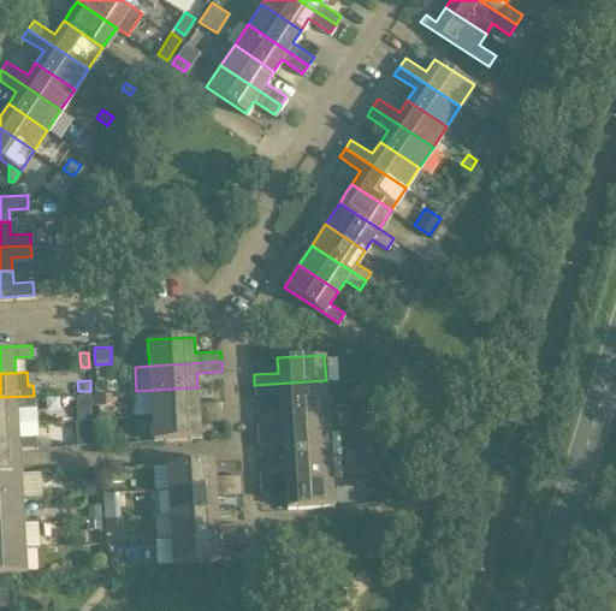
[(327,405),(326,380),(254,385),(255,395),(280,393),(280,408),(327,405)]
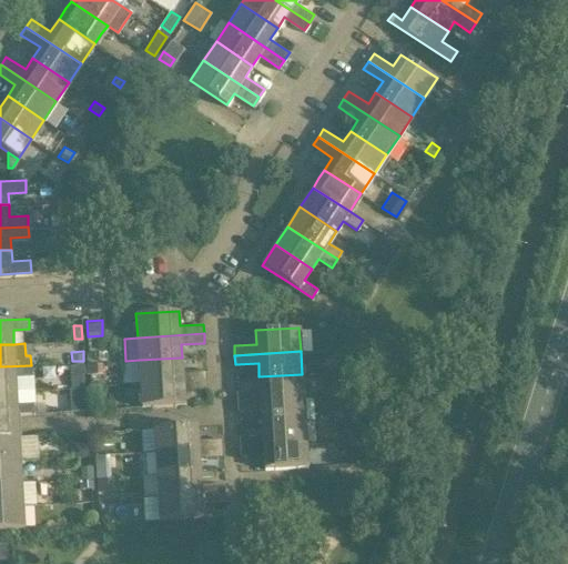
[(208,379),(206,369),(183,370),(182,358),(139,360),(140,382),(208,379)]
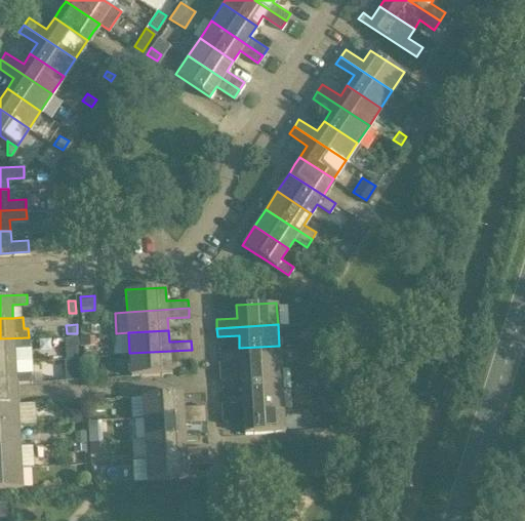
[(80,335),(80,343),(83,343),(90,343),(89,334),(80,335)]
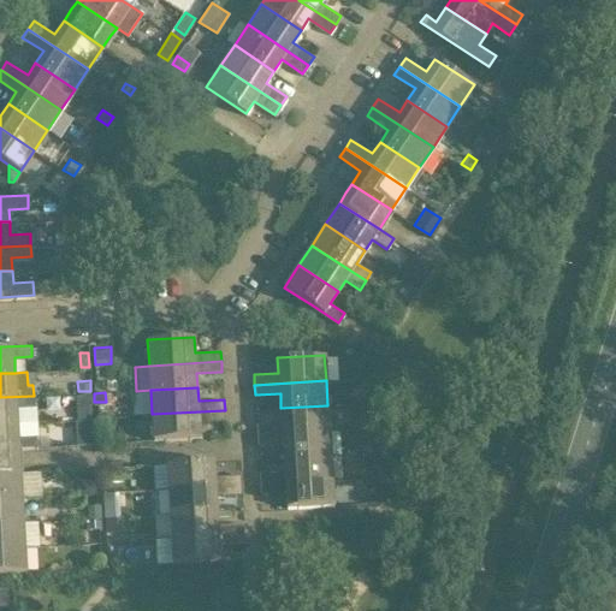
[(92,393),(76,395),(77,416),(93,415),(92,393)]
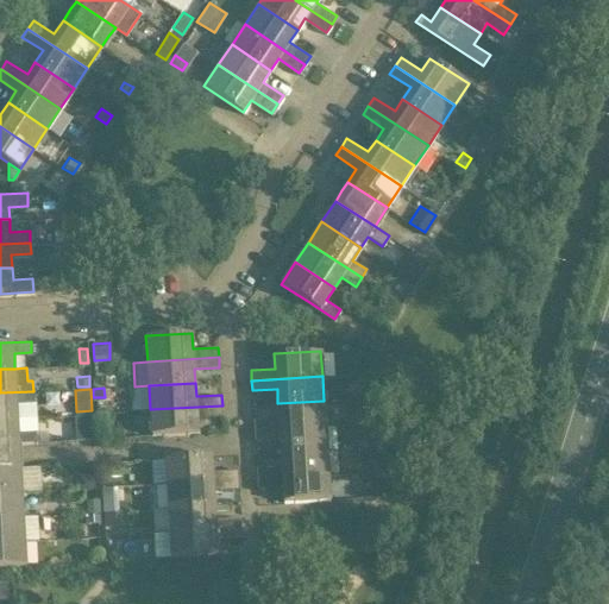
[(0,416),(18,416),(17,402),(35,401),(33,391),(0,392),(0,416)]
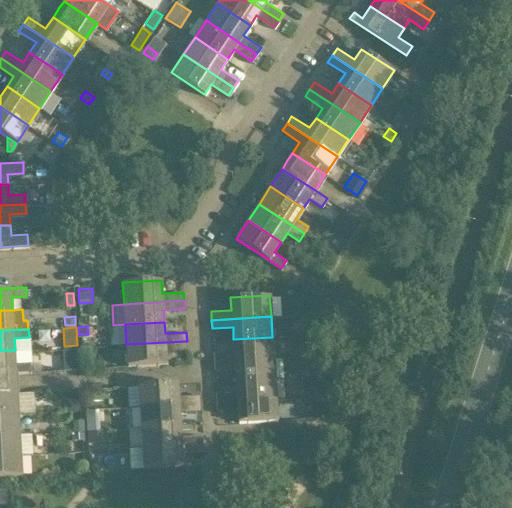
[(213,352),(214,361),(273,357),(272,337),(233,339),(234,351),(213,352)]
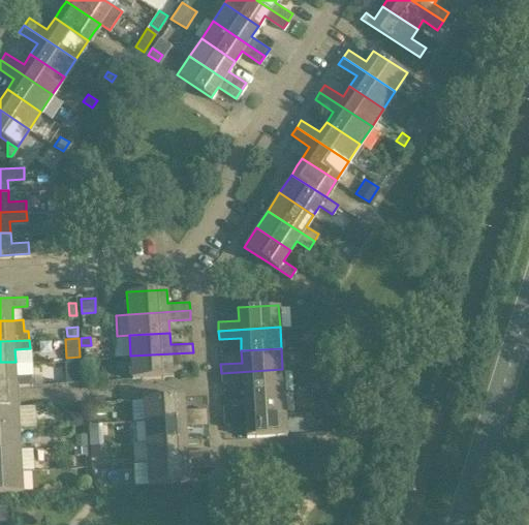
[(193,361),(193,352),(130,356),(131,378),(172,375),(172,363),(193,361)]
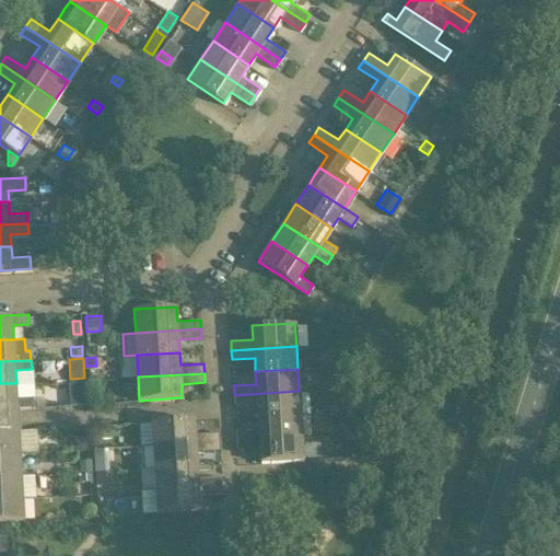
[(85,403),(84,381),(69,382),(69,404),(85,403)]
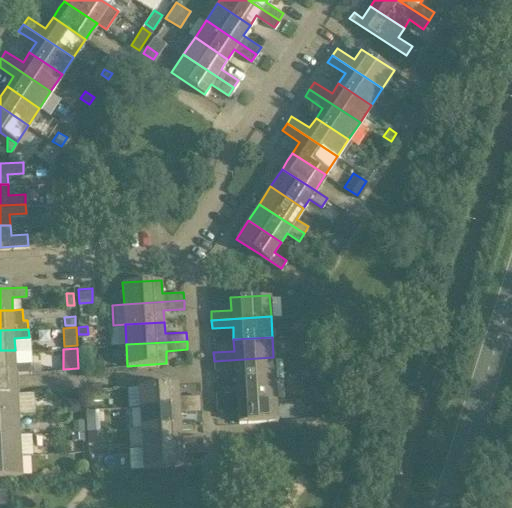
[(16,362),(15,350),(0,350),(0,372),(16,372),(31,371),(30,361),(16,362)]
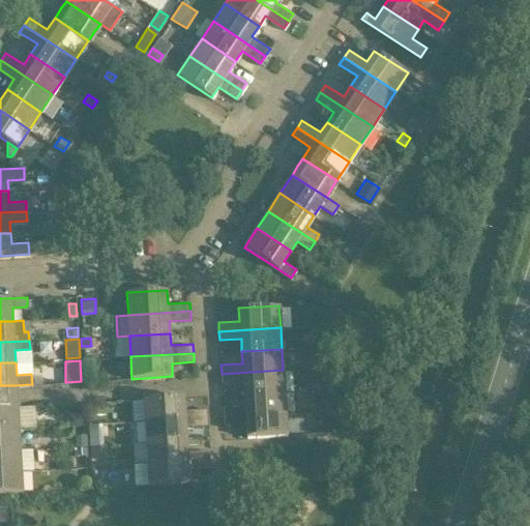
[(284,391),(283,370),(222,374),(222,383),(243,382),(244,393),(284,391)]
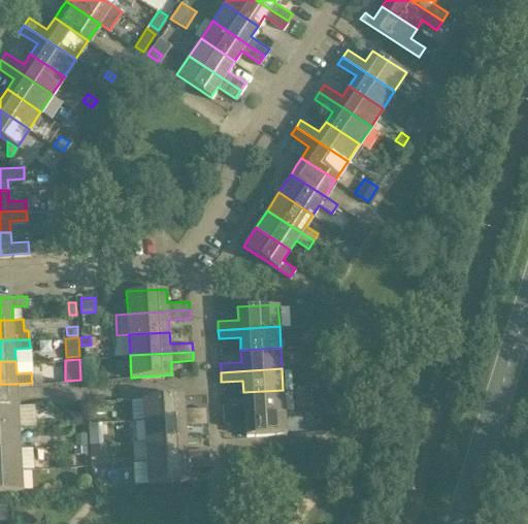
[(326,385),(325,372),(315,372),(315,386),(326,385)]
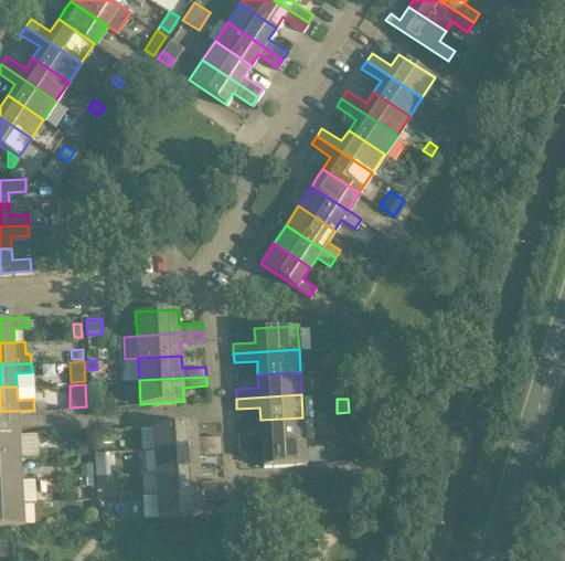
[(0,432),(19,431),(18,411),(0,411),(0,432)]
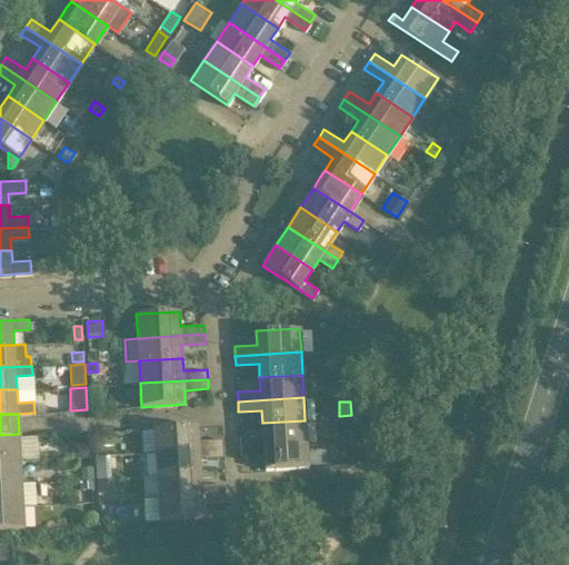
[(240,437),(240,447),(307,443),(305,420),(262,423),(263,435),(240,437)]
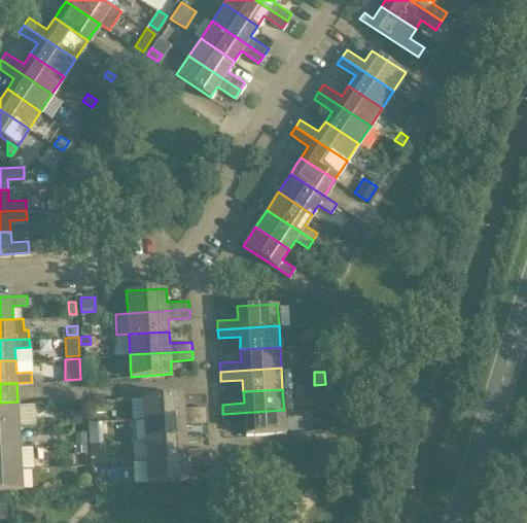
[(143,396),(131,396),(132,416),(144,416),(144,417),(206,413),(206,405),(184,406),(183,393),(183,392),(143,395),(143,396)]
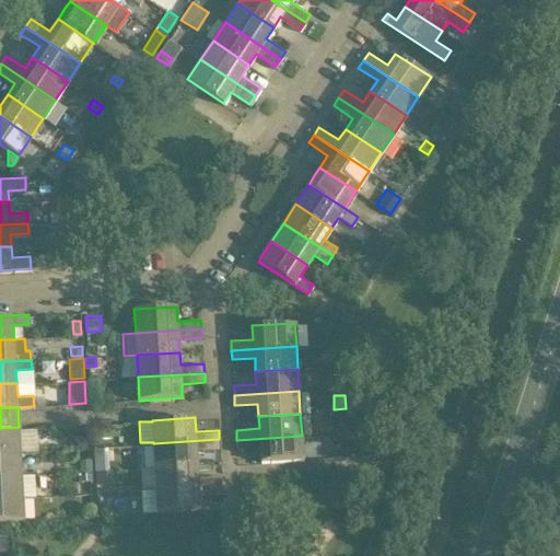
[(336,423),(336,431),(348,431),(347,421),(336,423)]
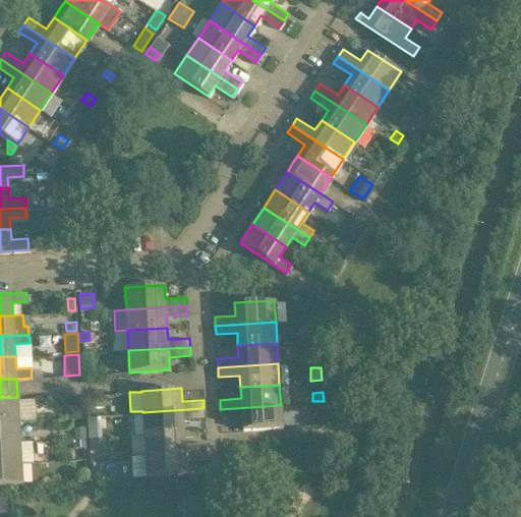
[(79,396),(64,397),(65,416),(80,415),(79,396)]
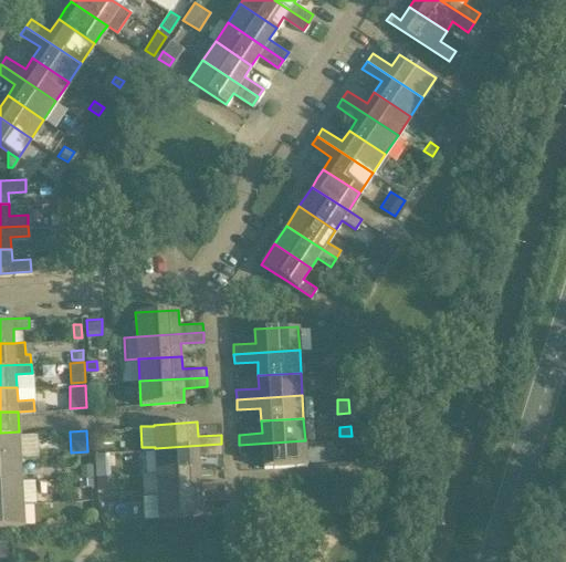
[(19,432),(0,433),(0,457),(21,456),(19,432)]
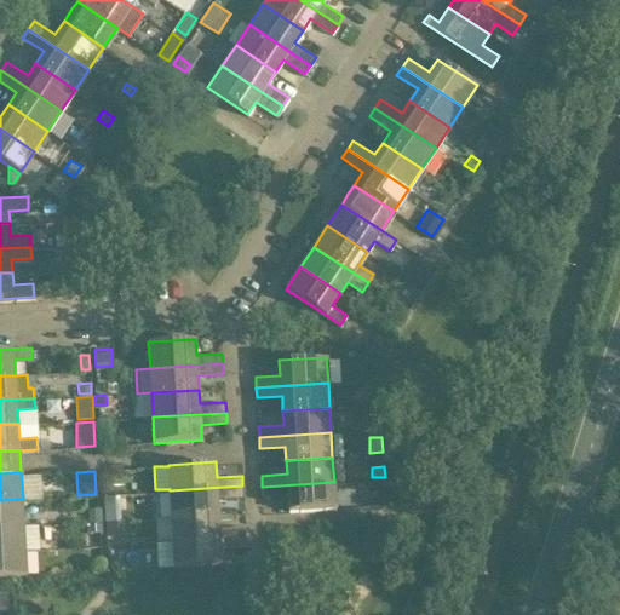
[(336,509),(334,482),(262,487),(263,496),(288,494),(288,511),(336,509)]
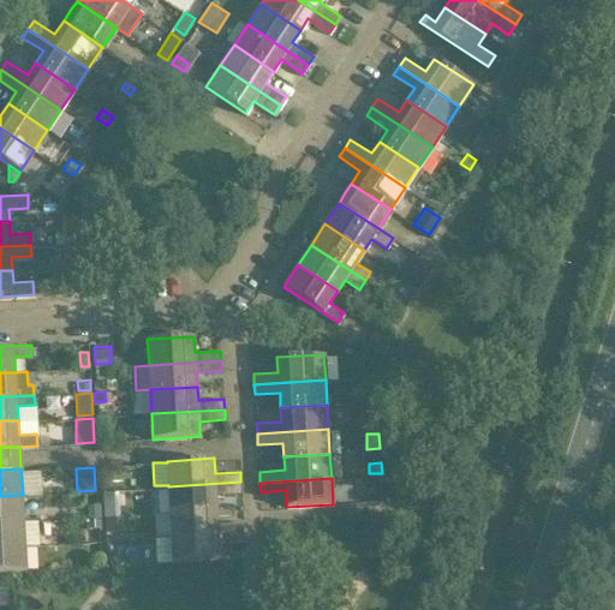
[(242,491),(240,482),(168,486),(169,510),(218,508),(216,494),(242,491)]
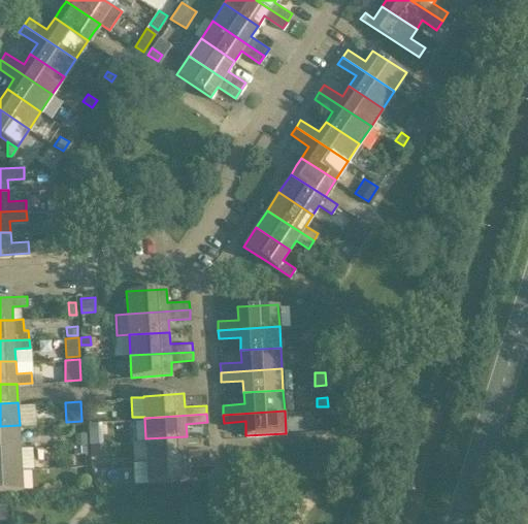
[(20,425),(0,426),(0,447),(21,447),(20,425)]
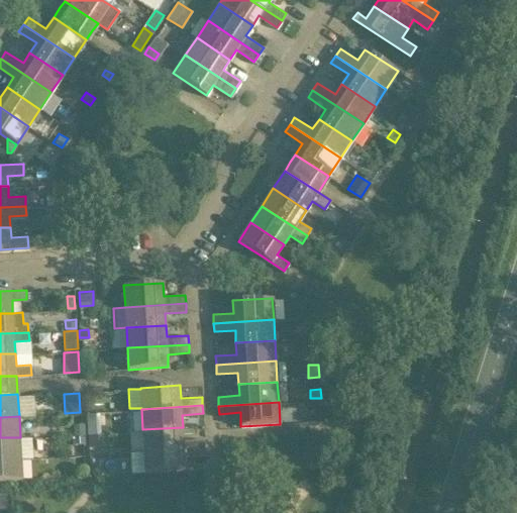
[(72,434),(82,433),(82,422),(71,422),(72,434)]
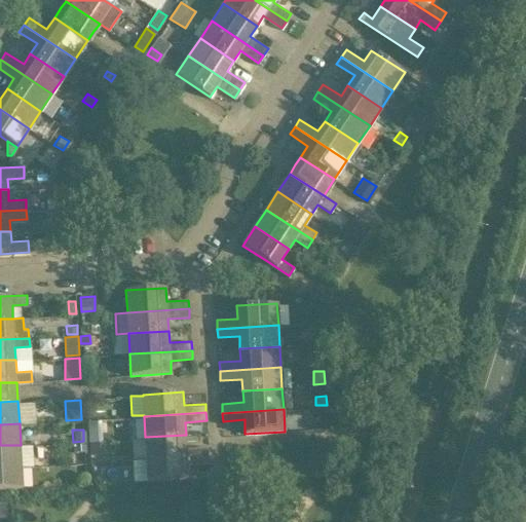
[(209,445),(208,445),(186,446),(186,435),(145,437),(146,457),(209,454),(209,445)]
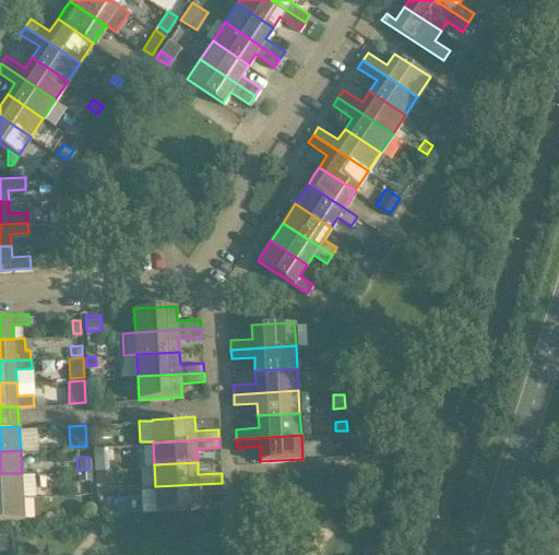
[(0,495),(23,495),(22,473),(0,473),(0,495)]
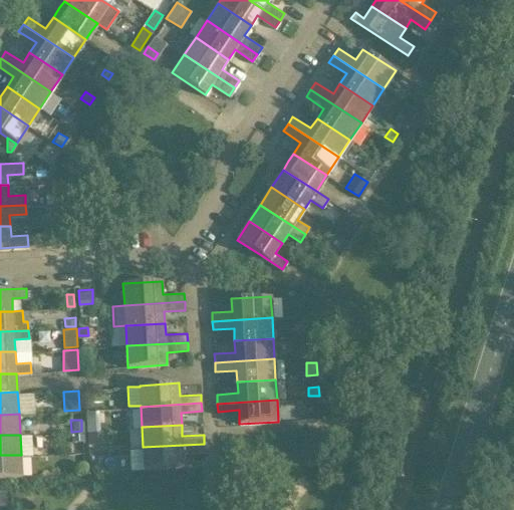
[(144,450),(131,451),(132,470),(145,469),(145,471),(184,468),(183,453),(205,452),(204,444),(143,447),(144,450)]
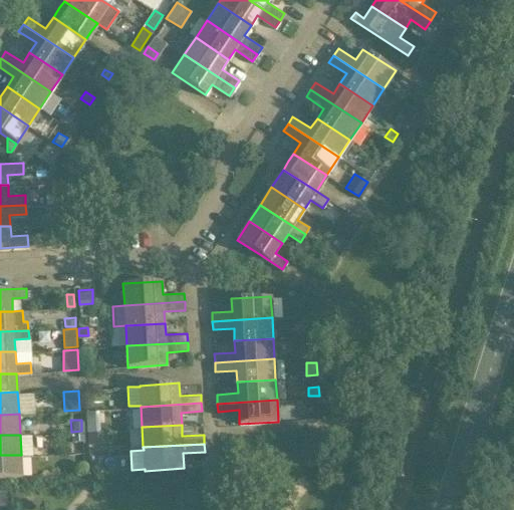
[(21,455),(0,455),(0,478),(23,477),(21,455)]
